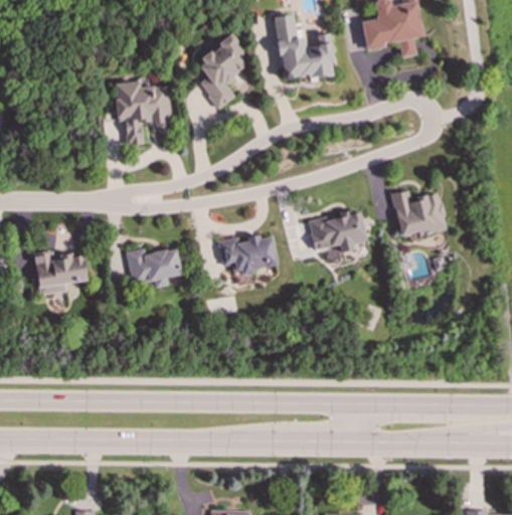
[(418,0),(392,5),(391,0),(375,0),(379,18),(363,20),(367,48),(400,42),(402,56),(417,54),(414,37),(424,36),(418,0)]
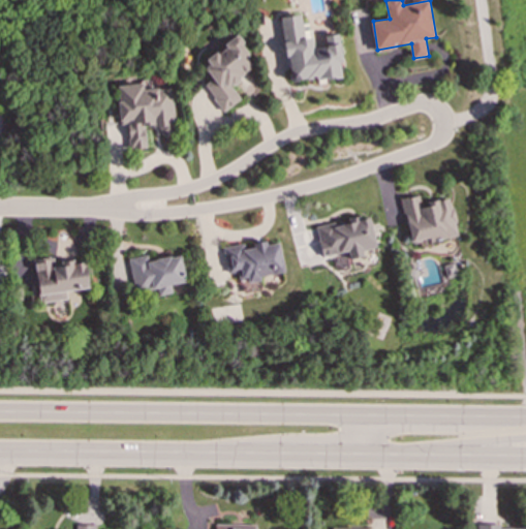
[(283,17),(290,83),(345,76),(340,34),(327,36),(328,47),(315,48),(313,29),(305,30),(303,14),(283,17)]
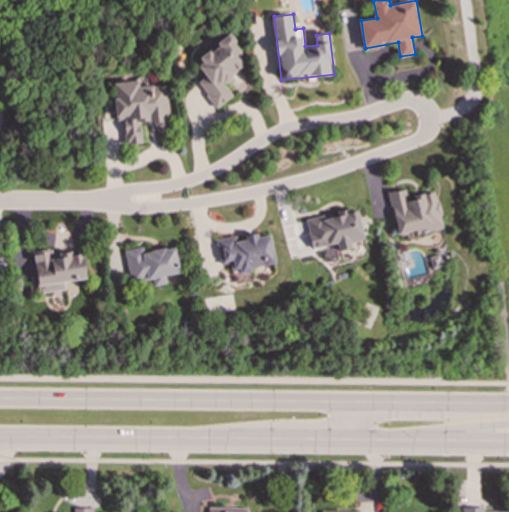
[(216,108),(234,97),(225,80),(249,65),(231,34),(218,41),(220,45),(198,58),(208,76),(200,81),(216,108)]
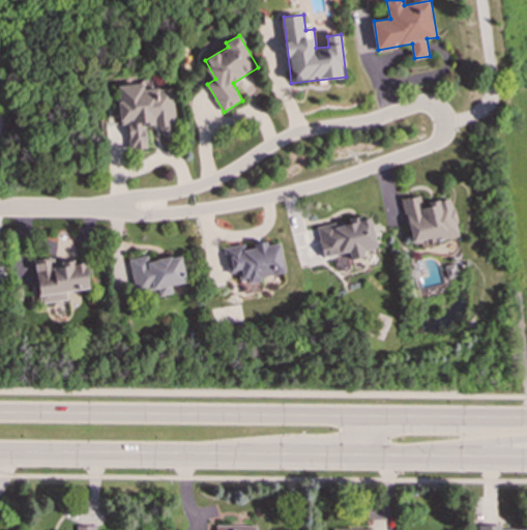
[(119,85),(121,121),(129,121),(132,149),(148,148),(147,126),(163,125),(163,136),(176,136),(174,88),(145,89),(145,83),(119,85)]
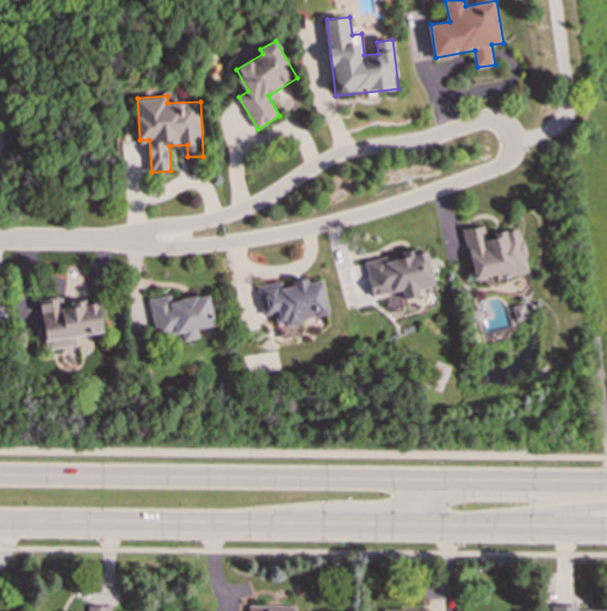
[(465,228),(475,282),(530,271),(521,228),(485,234),(484,224),(465,228)]
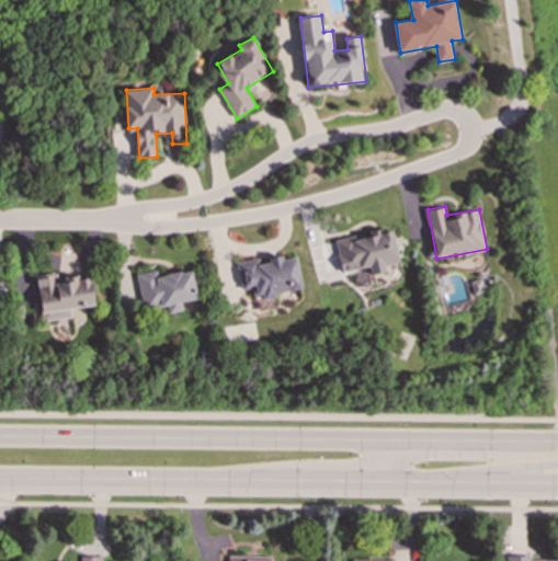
[(394,228),(337,239),(343,272),(371,266),(373,274),(386,272),(385,265),(400,262),(394,228)]
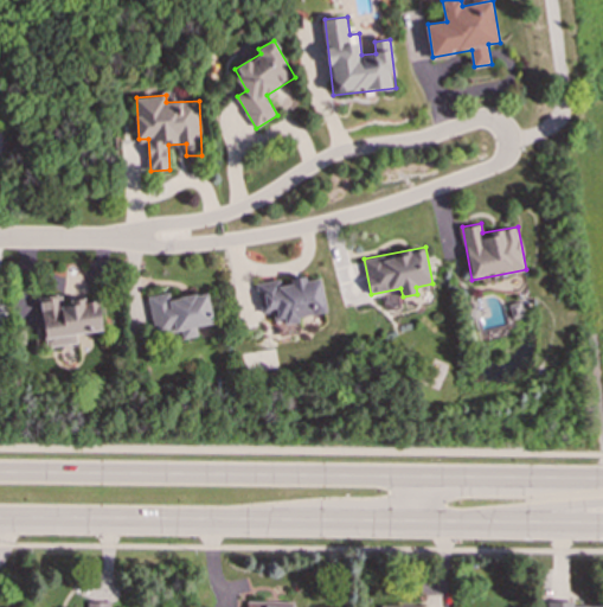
[(327,313),(321,278),(308,280),(307,275),(290,279),(292,283),(281,286),(280,279),(257,283),(263,313),(275,311),(280,336),(297,332),(295,319),(327,313)]
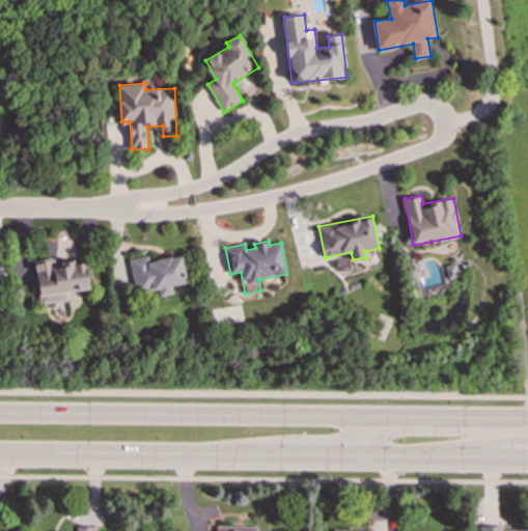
[(131,259),(137,292),(160,289),(161,296),(174,294),(173,285),(188,283),(184,255),(150,261),(149,256),(131,259)]
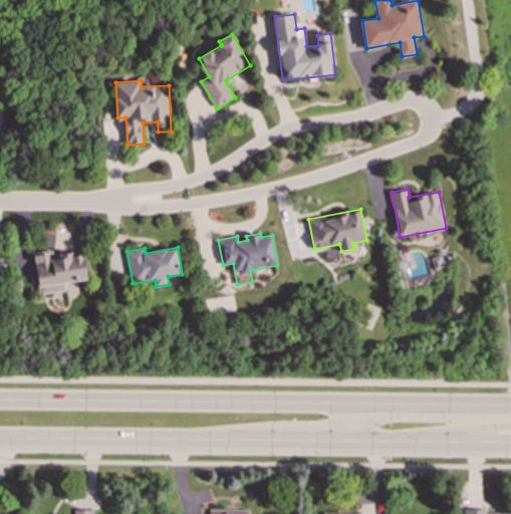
[(87,279),(85,253),(54,256),(53,250),(35,252),(39,294),(66,291),(65,282),(87,279)]
